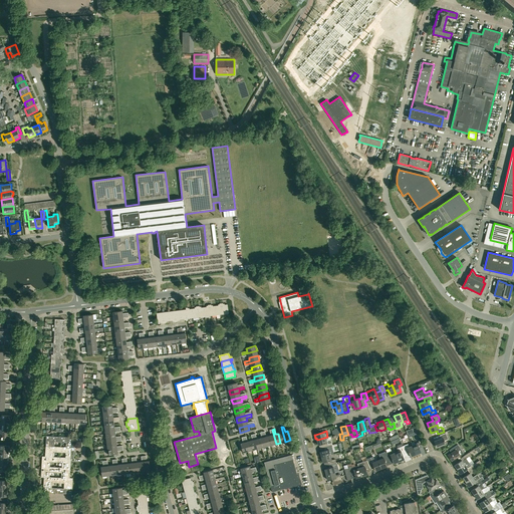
[(271,445),(268,436),(266,437),(265,432),(262,432),(266,447),(271,445)]
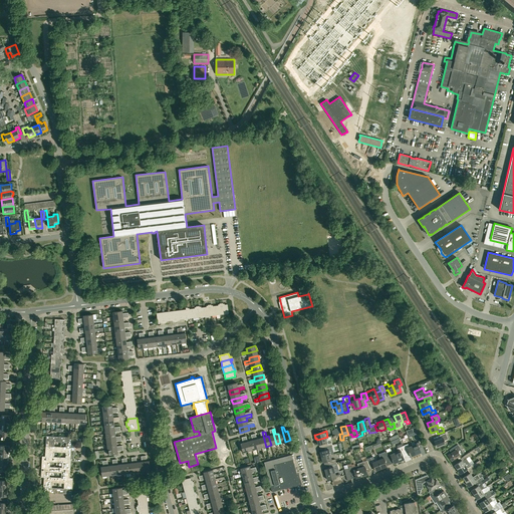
[(441,439),(434,442),(437,447),(445,444),(444,441),(448,439),(446,433),(440,435),(441,439)]
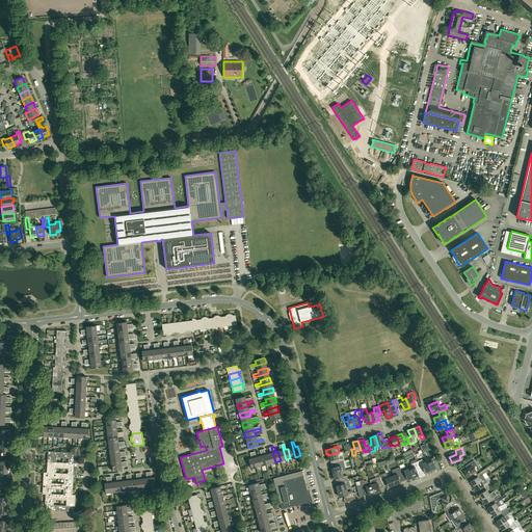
[(271,463),(268,454),(266,454),(264,449),(262,450),(266,464),(271,463)]
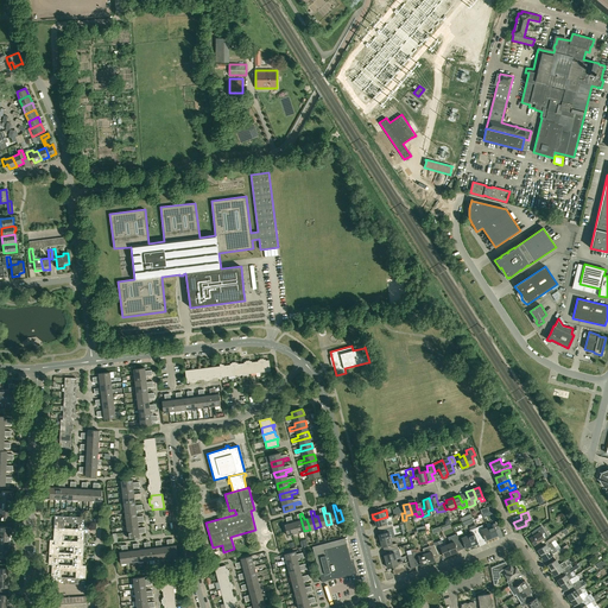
[(71,523),(71,517),(55,515),(55,529),(64,529),(64,523),(71,523)]
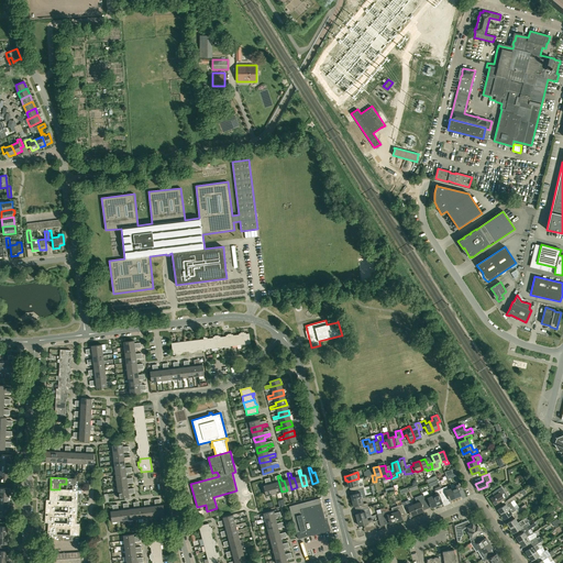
[(276,493),(274,483),(271,484),(269,477),(267,478),(272,495),(276,493)]
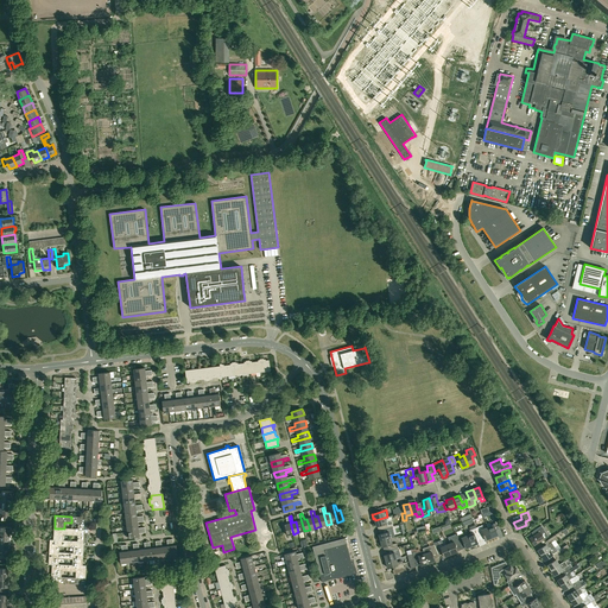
[(78,530),(88,530),(89,518),(71,517),(71,523),(78,524),(78,529),(78,530)]
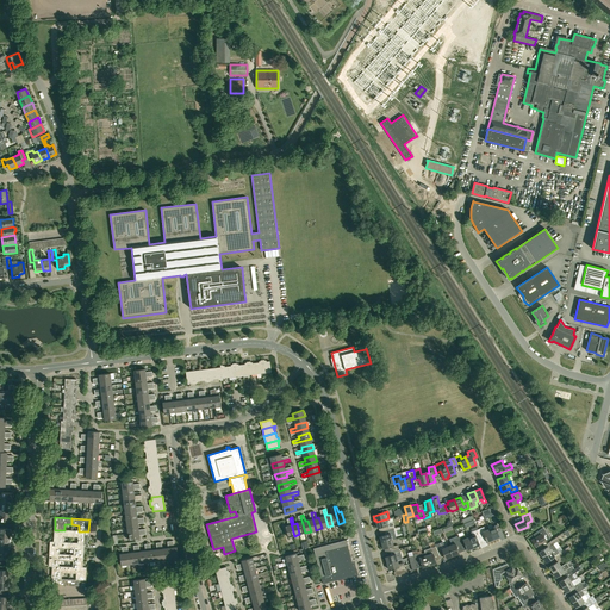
[(386,530),(393,528),(394,528),(393,523),(388,522),(390,518),(388,518),(377,522),(378,528),(383,527),(383,528),(386,529),(386,530)]
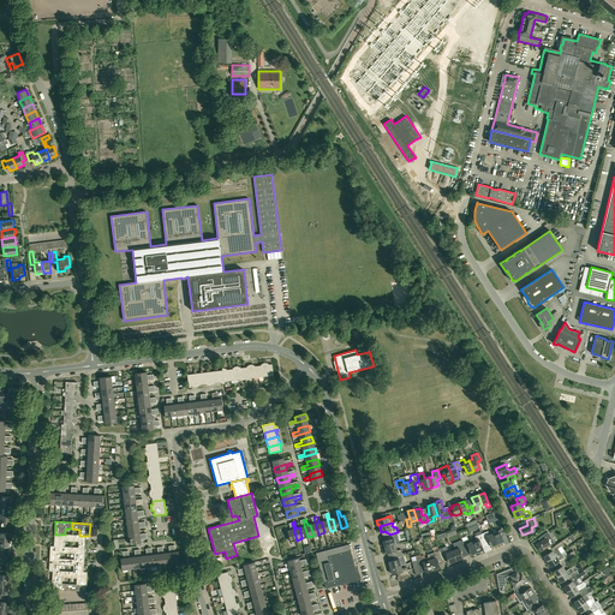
[(493,533),(497,544),(503,542),(501,533),(503,532),(501,529),(496,531),(496,532),(493,533)]
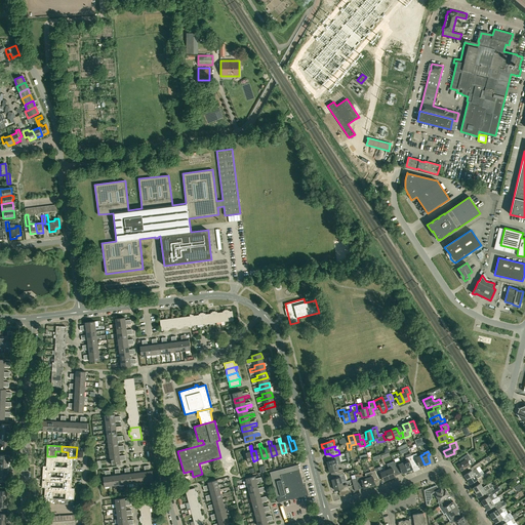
[(420,455),(418,456),(417,453),(411,455),(413,461),(416,460),(419,467),(425,465),(420,455)]
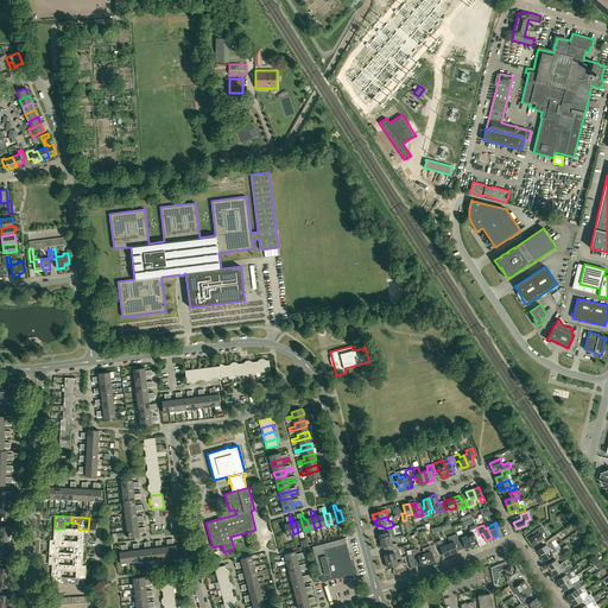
[(394,537),(394,533),(392,526),(385,529),(386,532),(379,534),(380,540),(394,537)]
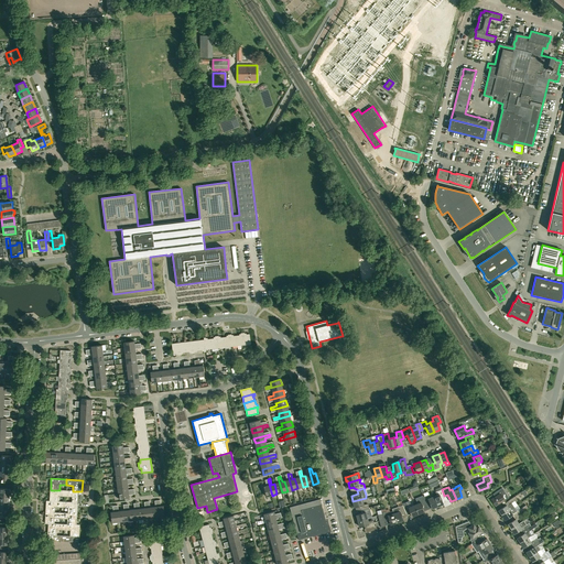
[(506,492),(502,488),(501,488),(495,492),(497,495),(497,497),(491,499),(496,506),(505,499),(508,497),(506,492)]
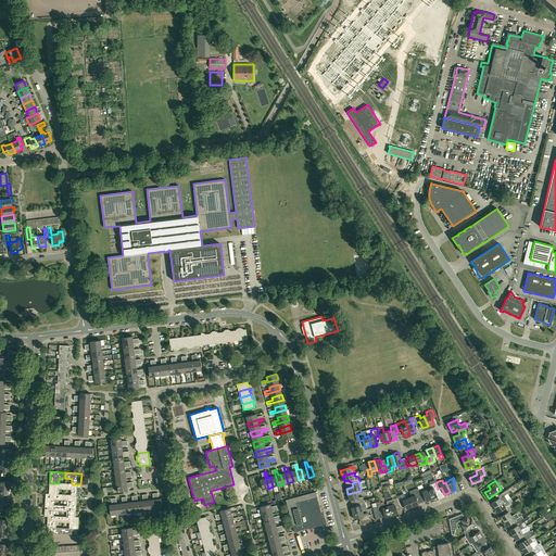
[(434,490),(438,489),(436,482),(430,484),(431,488),(428,490),(431,500),(438,496),(434,490)]
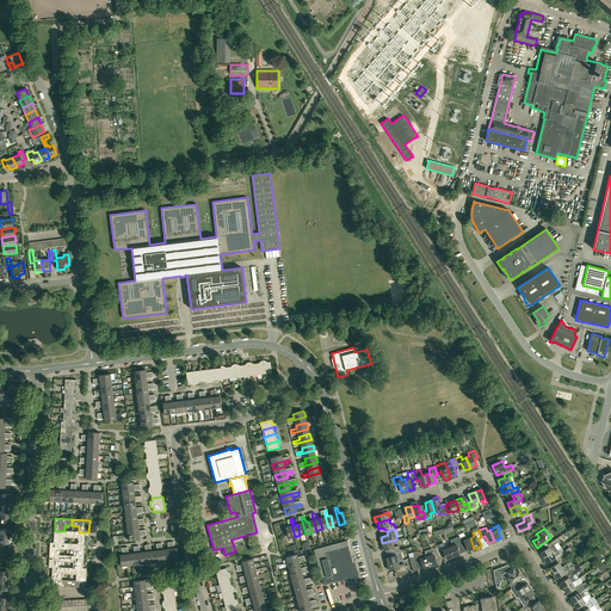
[(72,531),(65,531),(55,531),(54,542),(54,543),(63,543),(63,537),(71,538),(72,531)]
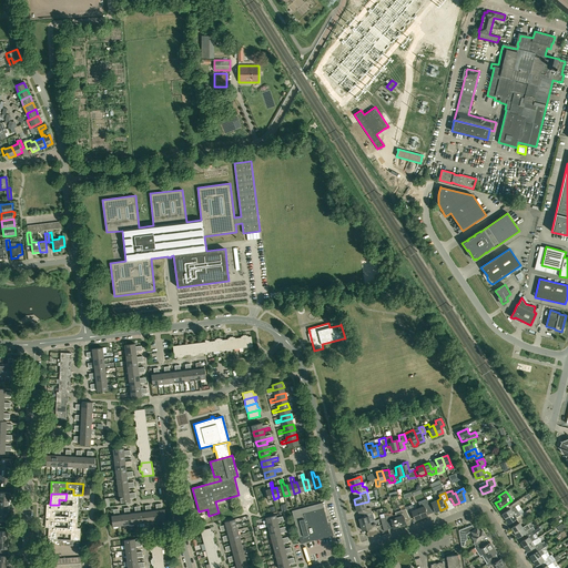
[(73,495),(73,494),(67,494),(66,500),(73,500),(72,506),(78,506),(81,506),(82,495),(73,495)]
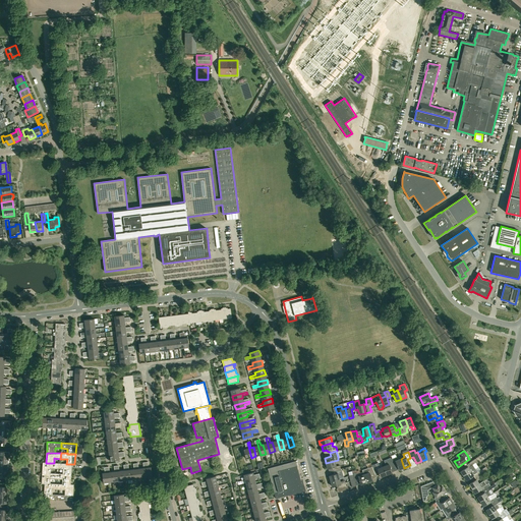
[(401,459),(399,460),(397,457),(391,459),(393,465),(397,463),(399,470),(404,468),(401,459)]
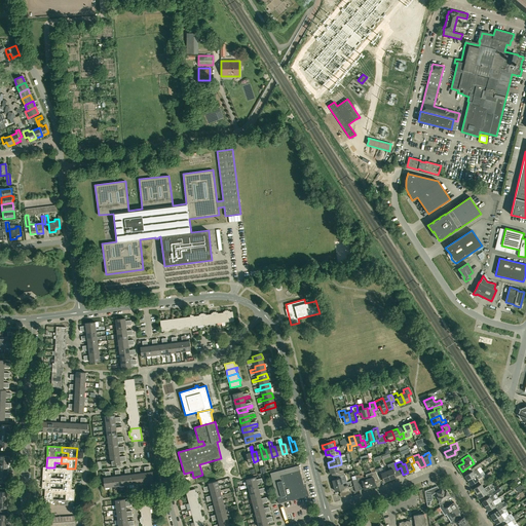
[(398,470),(397,470),(395,463),(395,462),(387,464),(389,470),(386,471),(390,480),(397,477),(393,471),(398,470)]
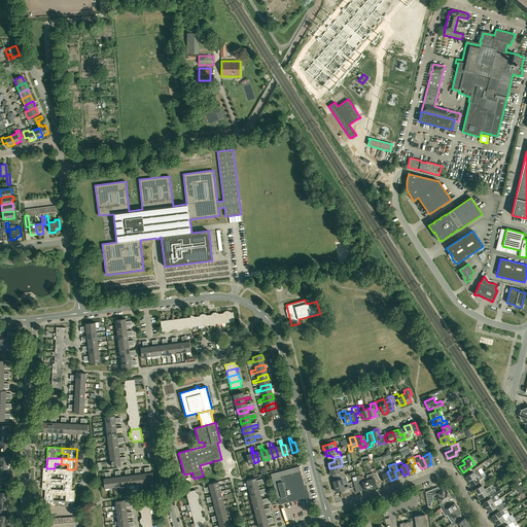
[(472,469),(475,472),(473,472),(473,471),(466,477),(468,482),(481,473),(478,469),(481,468),(483,466),(482,464),(472,469)]
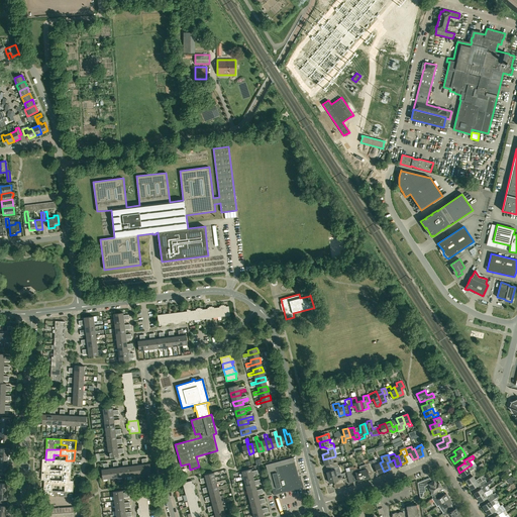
[(333,462),(332,457),(335,456),(323,459),(325,466),(331,463),(332,467),(338,466),(337,461),(333,462)]
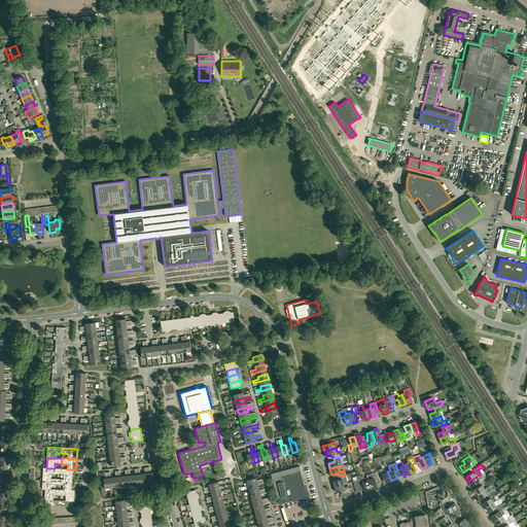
[(279,504),(308,497),(305,487),(301,471),(300,467),(300,466),(271,473),(279,503),(279,504)]
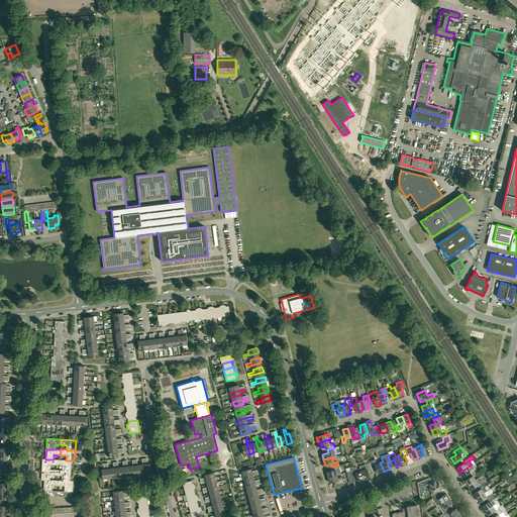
[(45,459),(45,458),(42,458),(41,470),(50,470),(50,464),(57,466),(57,459),(54,459),(45,459)]
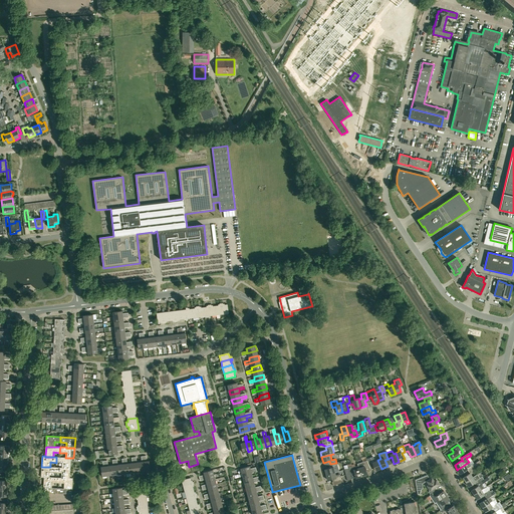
[(65,458),(56,457),(56,463),(62,463),(62,468),(70,468),(70,458),(65,458)]
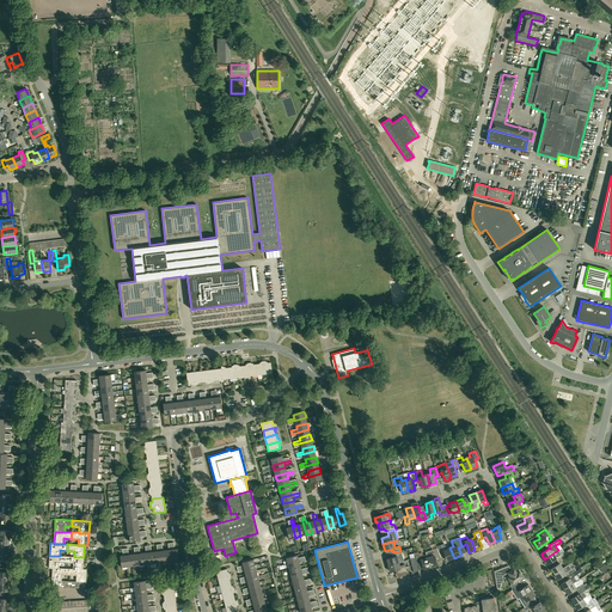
[(454,558),(450,548),(446,549),(445,544),(436,546),(438,549),(440,555),(444,554),(447,561),(454,558)]
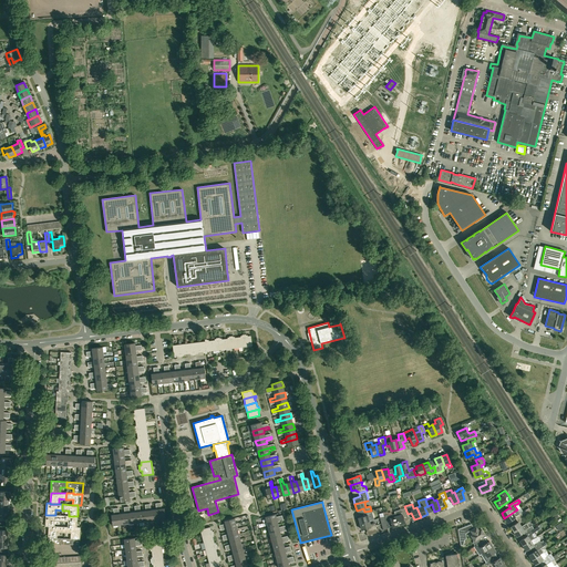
[(408,515),(408,514),(405,508),(394,512),(395,514),(397,516),(399,525),(405,523),(403,516),(408,515)]
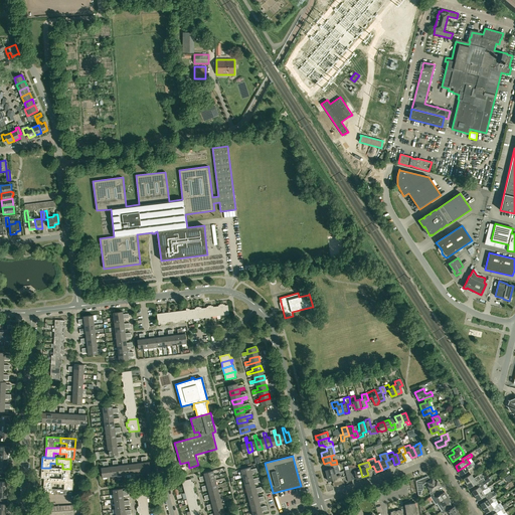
[(470,472),(473,470),(475,469),(480,466),(478,463),(475,465),(472,467),(470,463),(458,471),(461,475),(469,470),(470,472)]
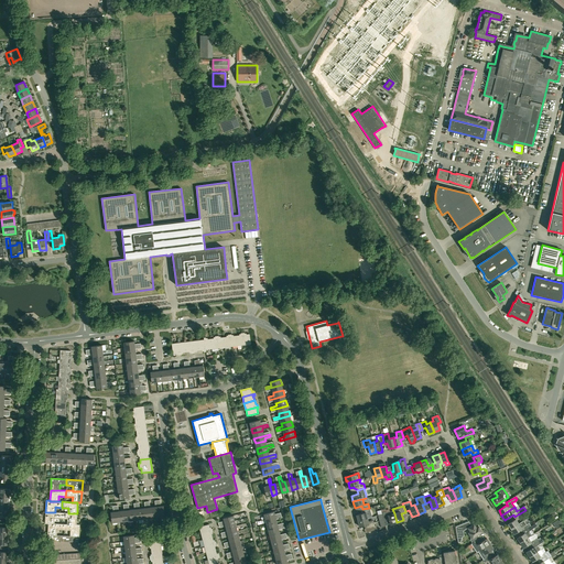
[(358,521),(367,518),(366,512),(370,511),(369,508),(362,509),(364,513),(356,514),(358,521)]
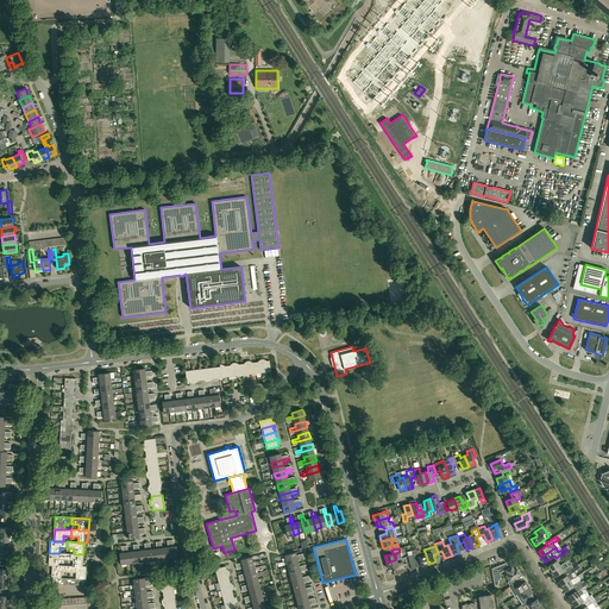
[(428,564),(426,554),(425,552),(418,553),(418,552),(413,553),(414,560),(419,559),(421,566),(428,564)]
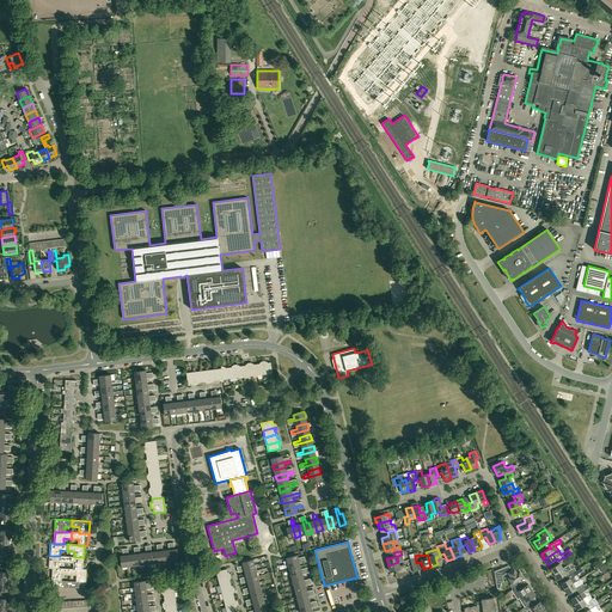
[(67,556),(60,556),(49,556),(49,568),(53,568),(59,568),(59,562),(66,563),(67,556)]
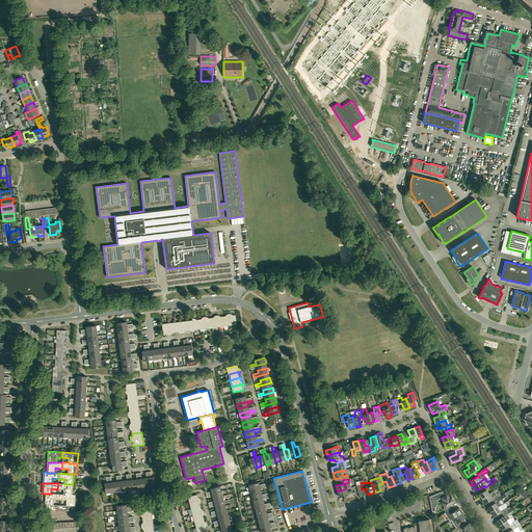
[(64,484),(58,483),(57,489),(63,489),(63,495),(72,495),(73,484),(64,484)]
